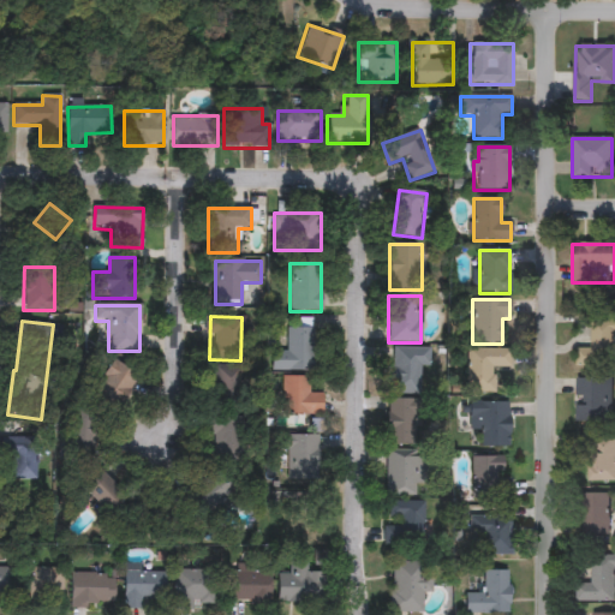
[(614,321),(614,368),(575,368),(575,348),(591,348),(591,321),(614,321)]
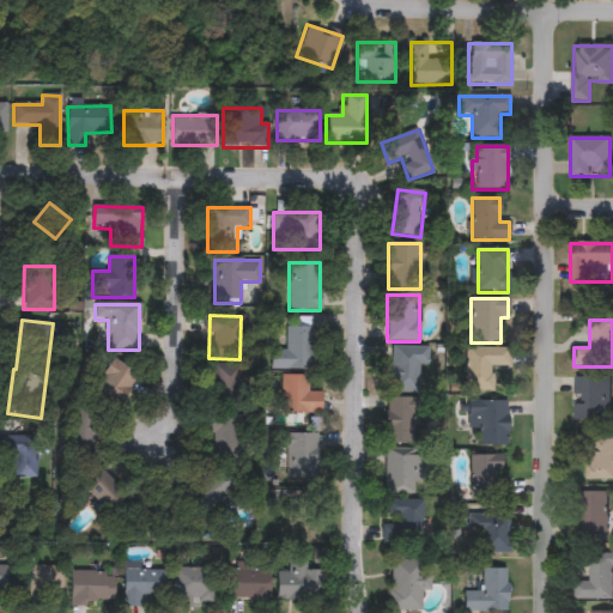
[(313,326),(313,370),(271,370),(271,351),(286,351),(286,326),(313,326)]
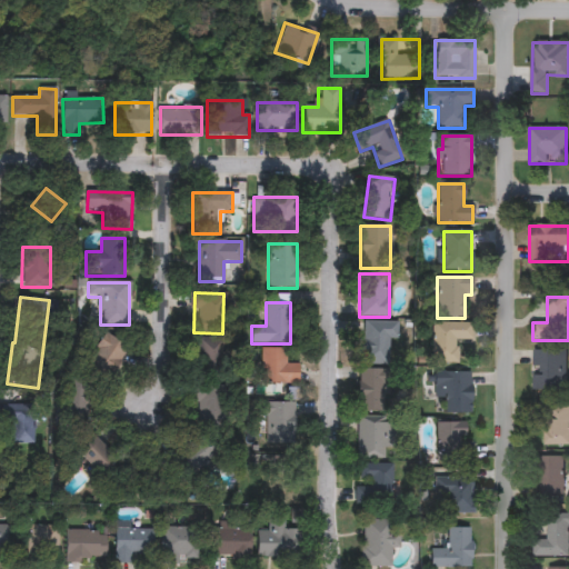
[(399,322),(398,341),(390,341),(390,366),(361,366),(361,322),(399,322)]
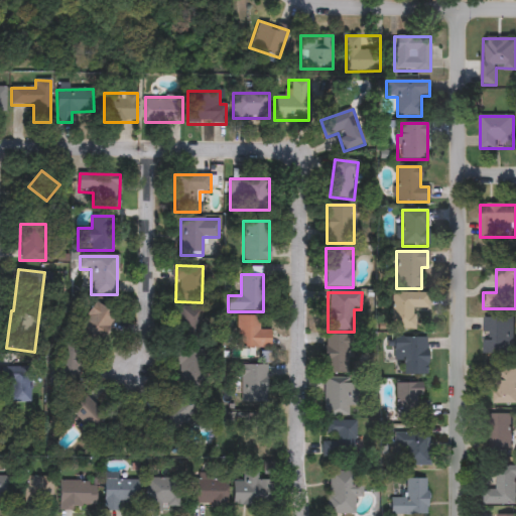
[(415,331),(392,331),(393,293),(429,294),(428,309),(415,308),(415,331)]
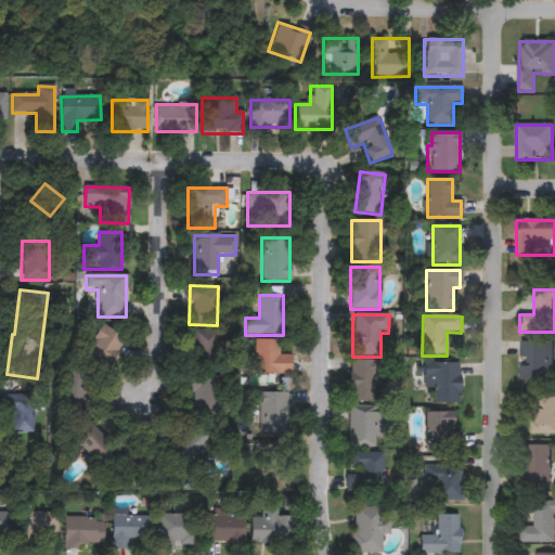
[(86,360),(99,326),(124,336),(111,370),(86,360)]
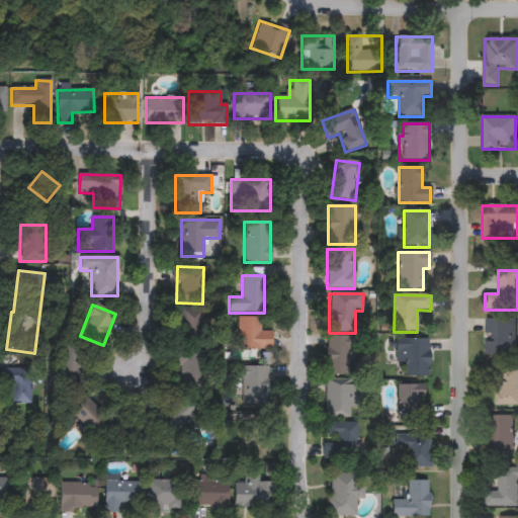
[(179,343),(179,309),(203,309),(203,344),(179,343)]
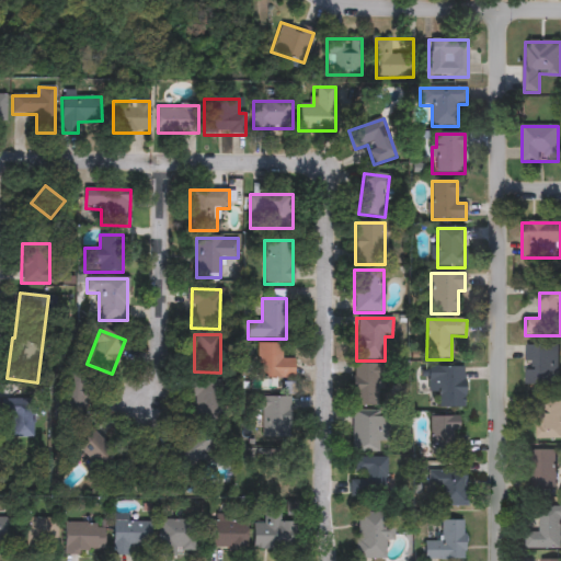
[(294,358),(294,379),(256,379),(256,344),(282,344),(282,358),(294,358)]
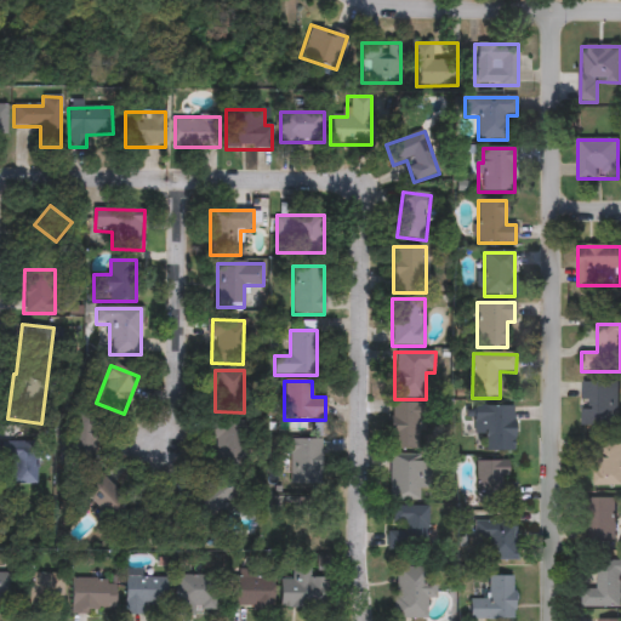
[(581,427),(581,382),(617,382),(617,427),(581,427)]
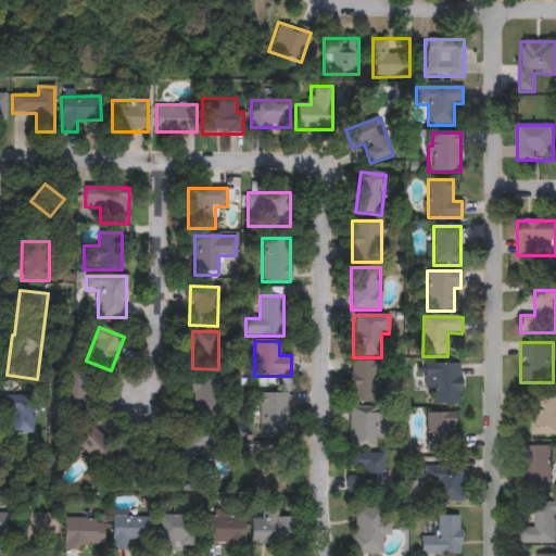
[(378,403),(351,403),(351,362),(378,362),(378,403)]
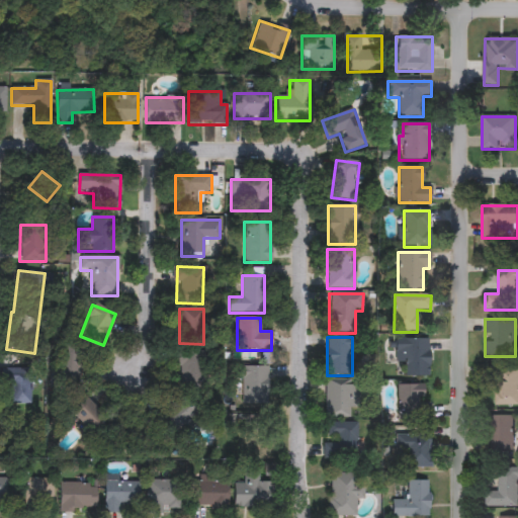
[(429,340),(429,377),(404,377),(404,364),(396,364),(396,340),(429,340)]
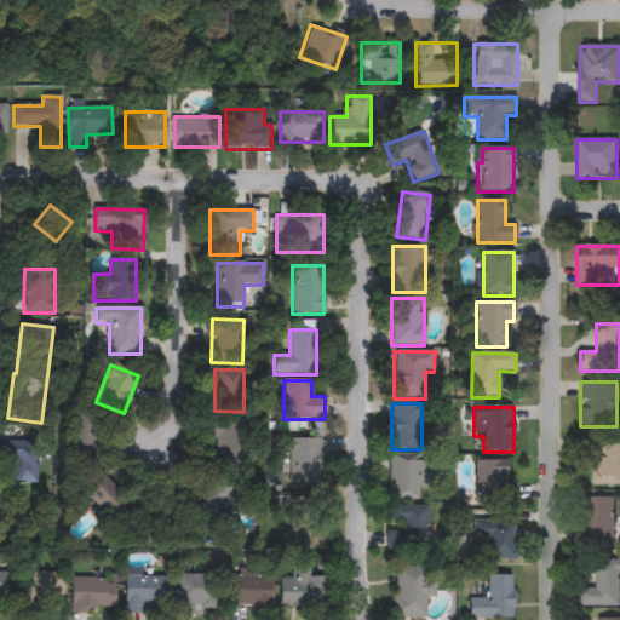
[(72,414),(98,417),(96,461),(69,460),(72,414)]
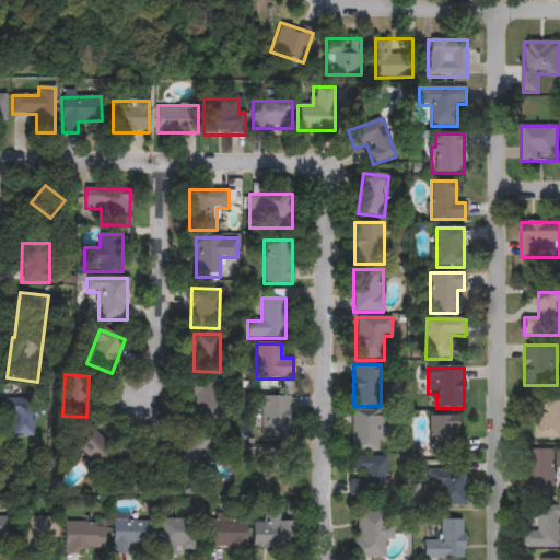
[(220,381),(220,415),(196,415),(196,397),(188,397),(188,381),(220,381)]
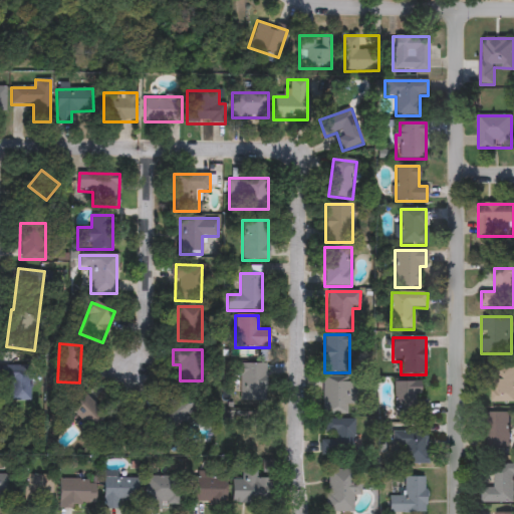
[(266,363),(266,401),(239,401),(239,363),(266,363)]
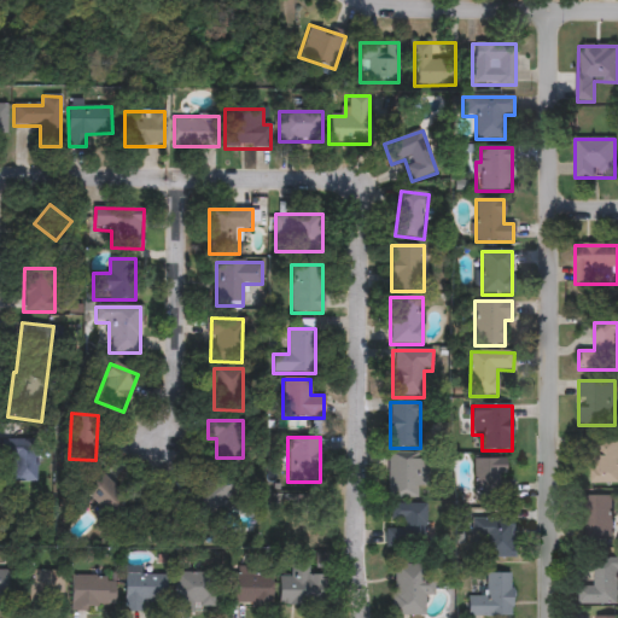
[(617,485),(592,485),(592,459),(581,459),(581,439),(617,439),(617,485)]
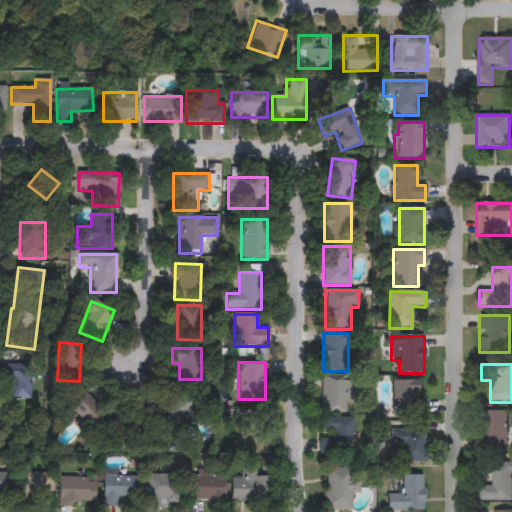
[(9,379),(4,379),(4,367),(31,367),(31,401),(9,401),(9,379)]
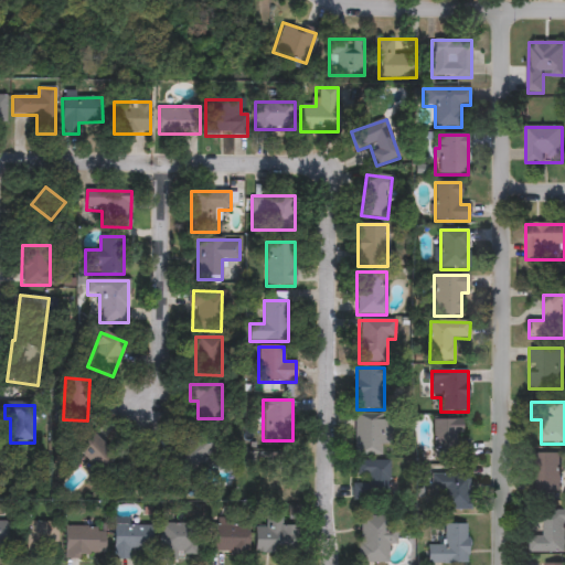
[(355,457),(355,415),(386,415),(386,457),(355,457)]
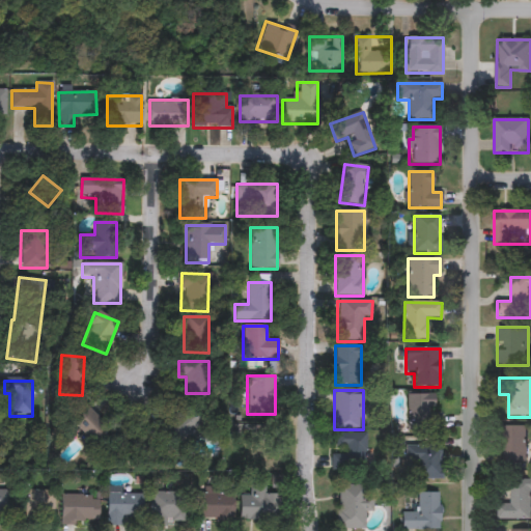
[(437,412),(440,412),(440,435),(409,435),(408,395),(437,394),(437,412)]
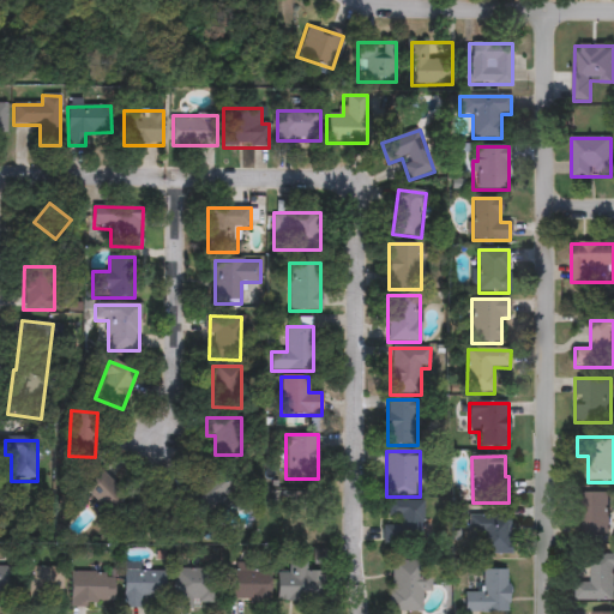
[(205,518),(186,498),(216,468),(235,487),(205,518)]
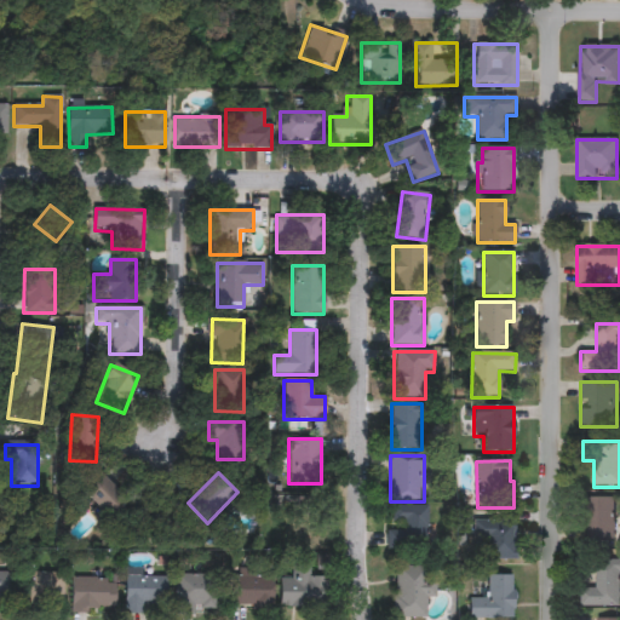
[(102,517),(80,493),(101,475),(122,499),(102,517)]
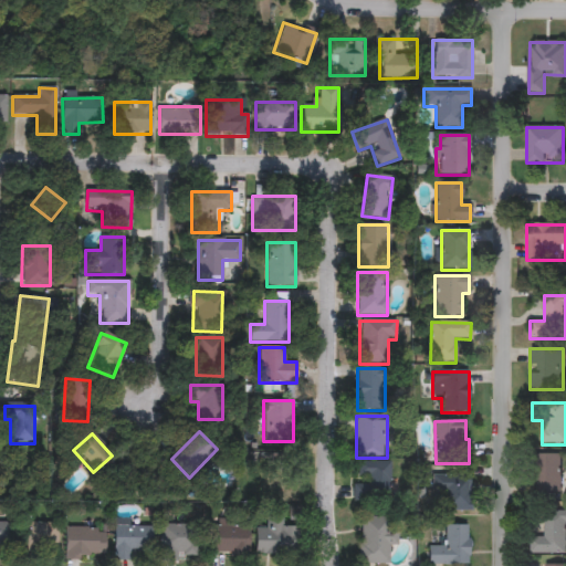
[(301,453),(302,499),(278,499),(276,454),(301,453)]
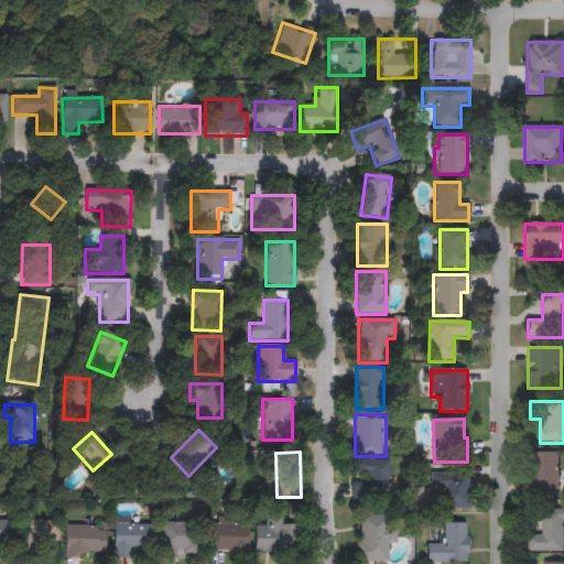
[(559,497),(532,497),(532,454),(559,454),(559,497)]
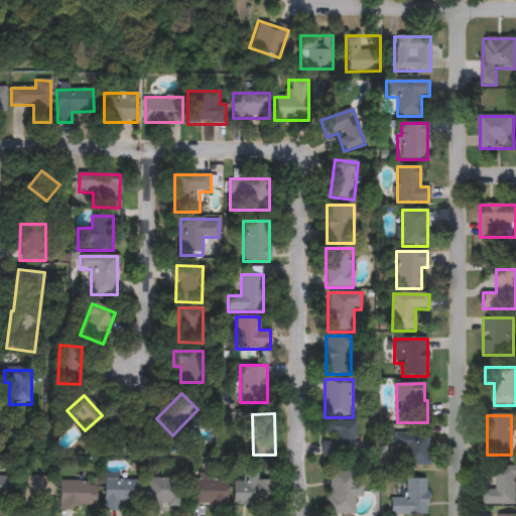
[(355,459),(323,458),(323,440),(325,440),(325,421),(356,421),(355,459)]
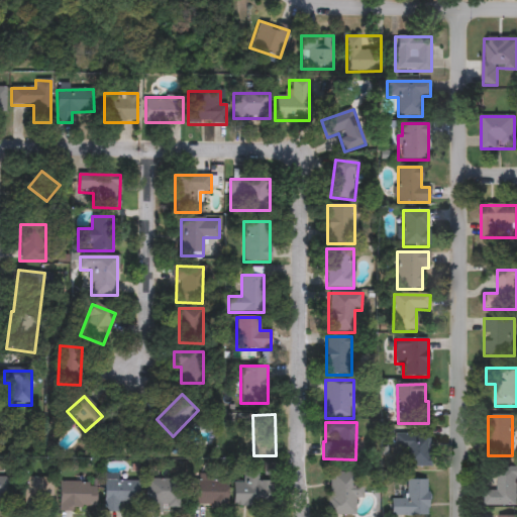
[(395,455),(395,434),(430,434),(430,468),(400,468),(400,455),(395,455)]
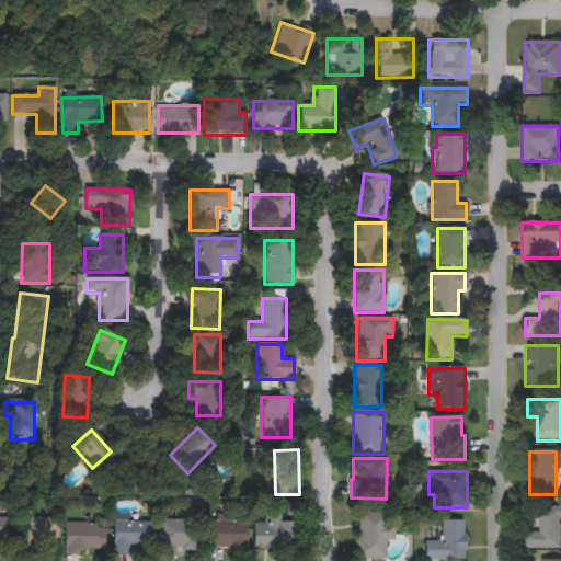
[(560,550),(525,550),(525,534),(539,534),(539,507),(560,507),(560,550)]
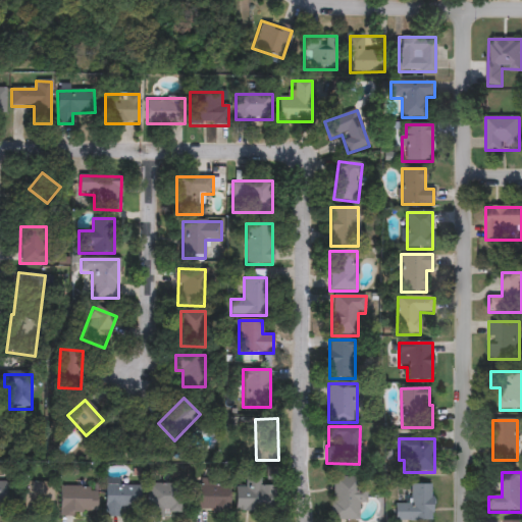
[(333,521),(333,477),(360,477),(360,487),(367,487),(367,504),(358,504),(358,521),(333,521)]
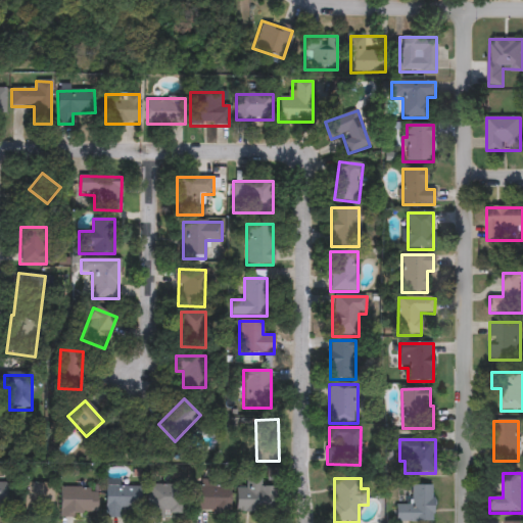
[(120,518),(105,518),(105,482),(139,482),(138,510),(120,510),(120,518)]
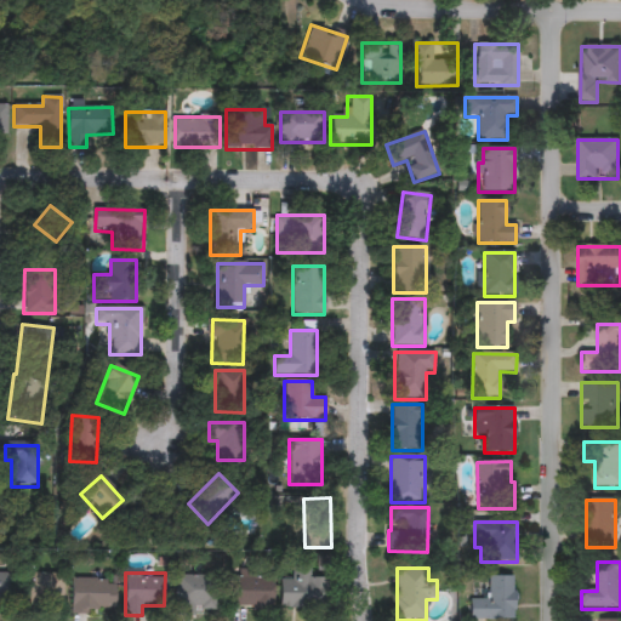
[(231,573),(272,574),(272,609),(231,608),(231,573)]
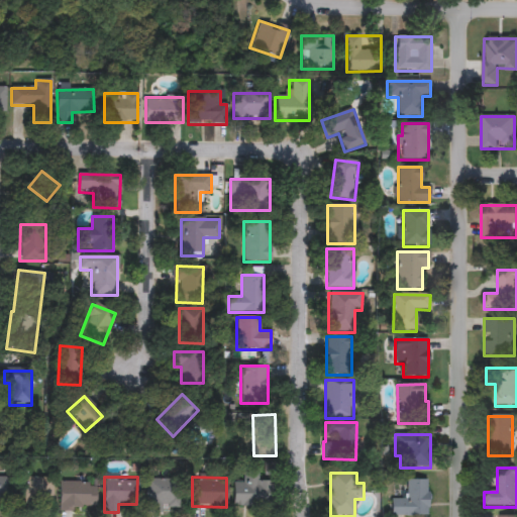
[(50,479),(50,512),(25,512),(25,479),(50,479)]
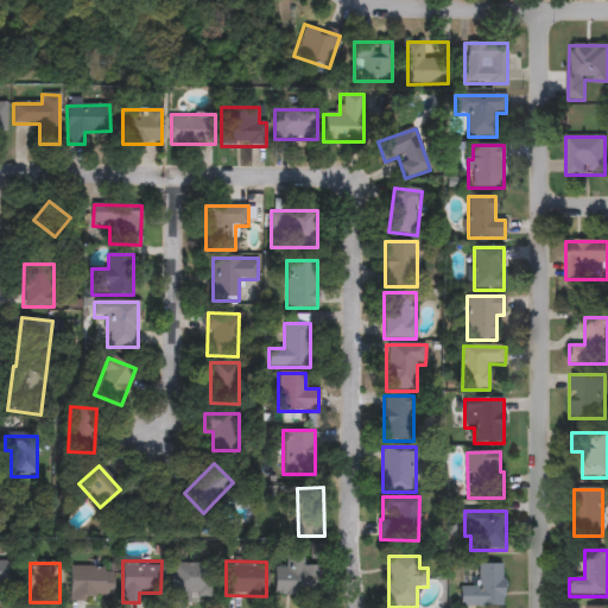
[(210,600),(173,600),(173,564),(210,564),(210,600)]
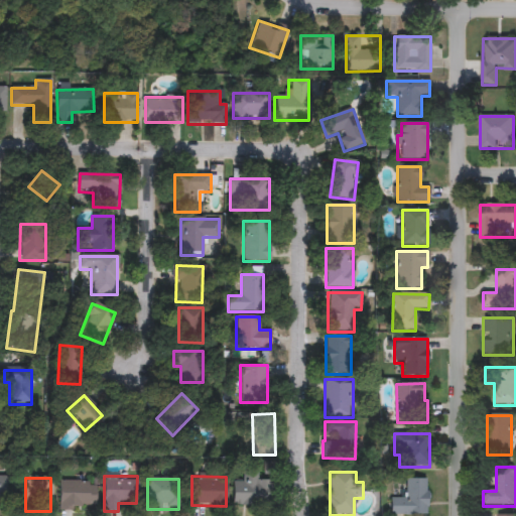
[(269,506),(233,506),(233,480),(269,480),(269,506)]
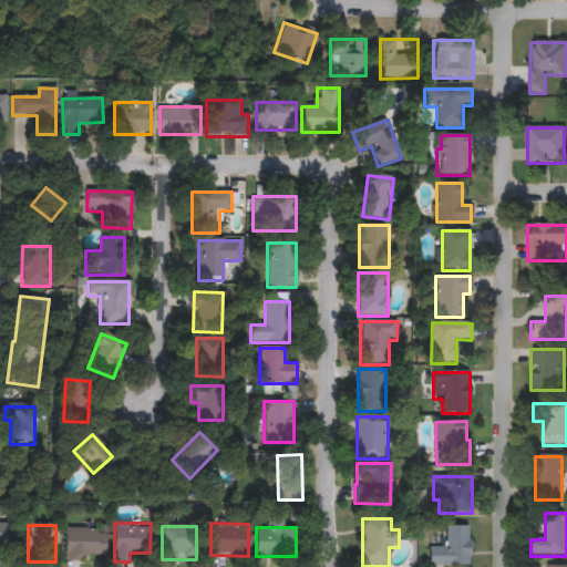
[(470,566),(430,566),(430,548),(447,548),(447,527),(470,527),(470,566)]
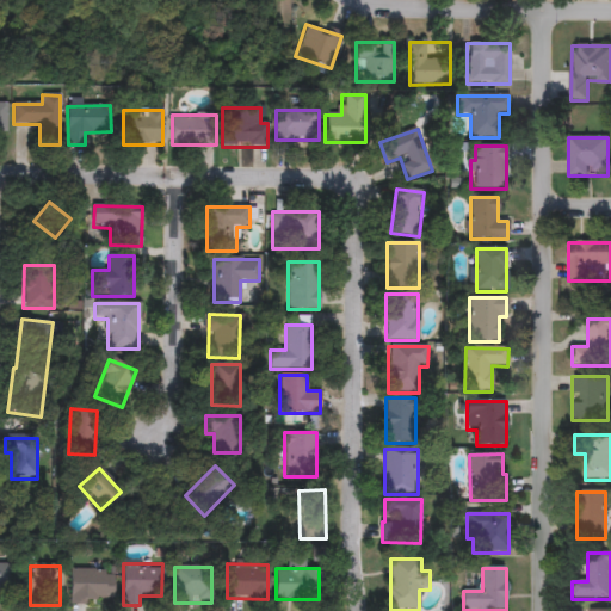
[(69,604),(69,571),(113,571),(113,604),(69,604)]
